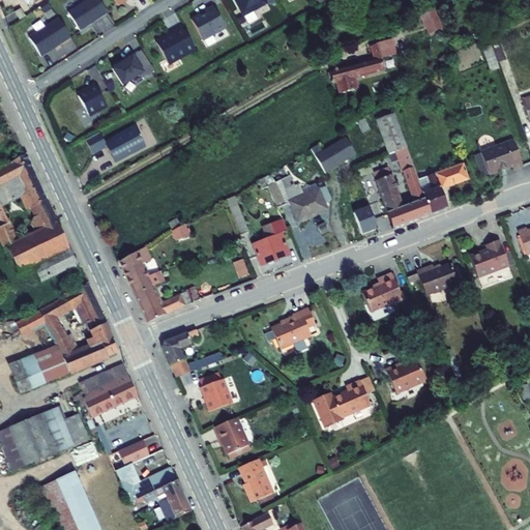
[(98,0),(81,0),(65,9),(79,31),(107,11),(98,0)]
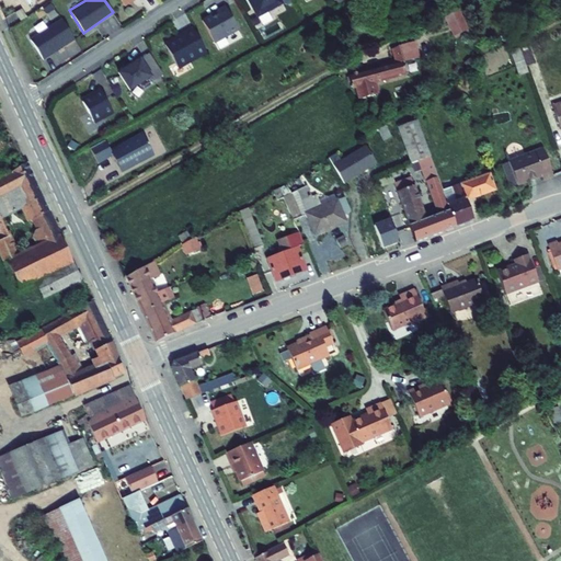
[(247,0),(256,16),(283,2),(282,0),(247,0)]
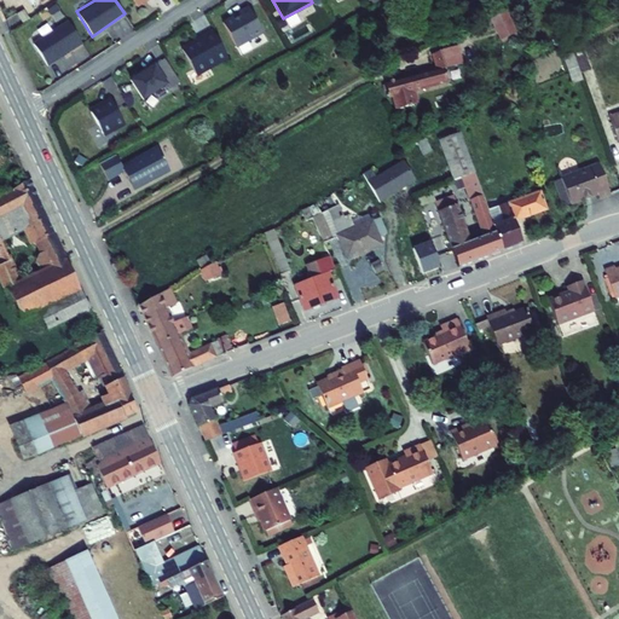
[(248,5),(221,18),(236,46),(262,32),(248,5)]
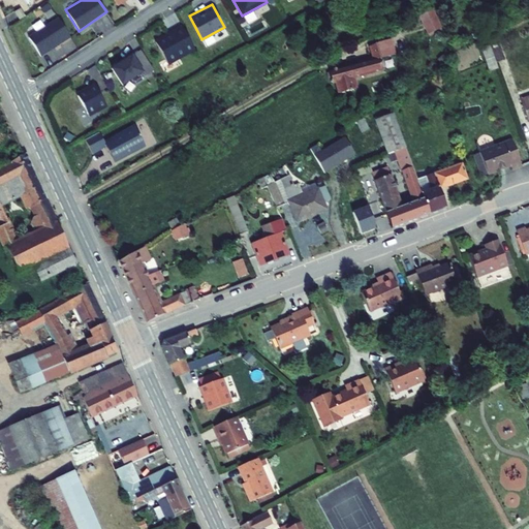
[(441,24),(432,5),(419,11),(428,30),(441,24)]
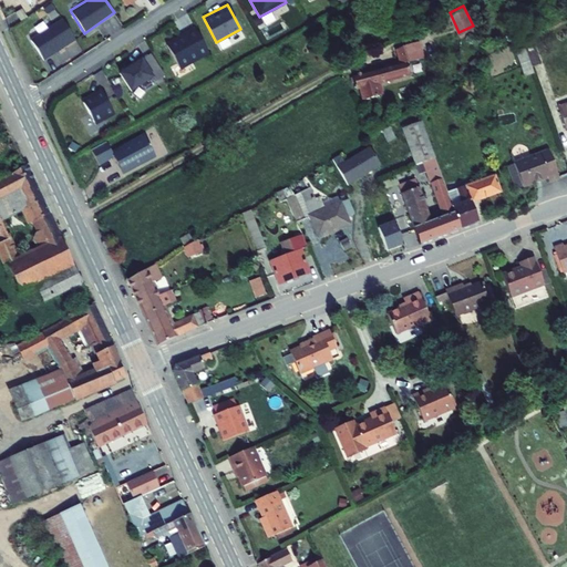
[(26,7),(19,9),(23,18),(30,14),(26,7)]
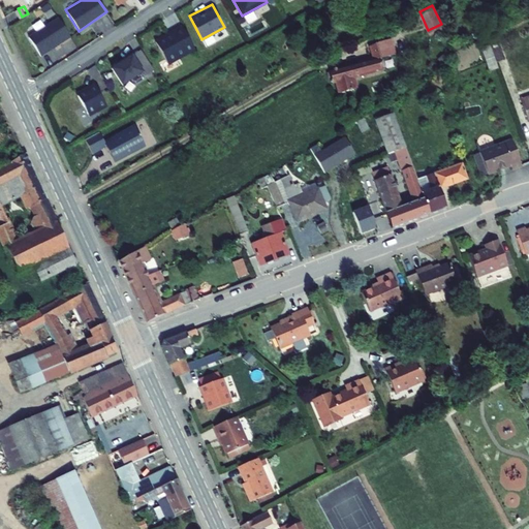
[(59,16),(29,34),(41,57),(71,37),(59,16)]
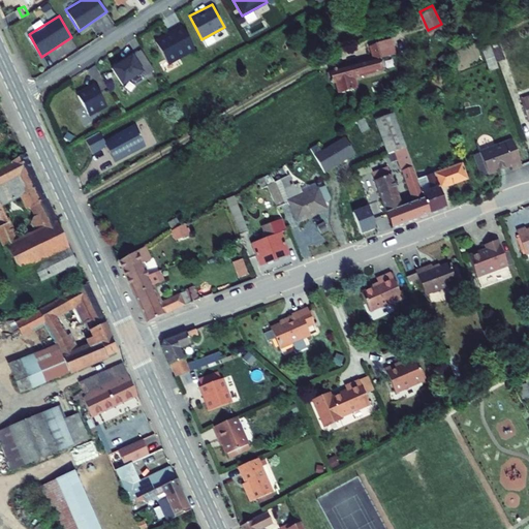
[(182,24),(155,38),(168,64),(195,49),(182,24)]
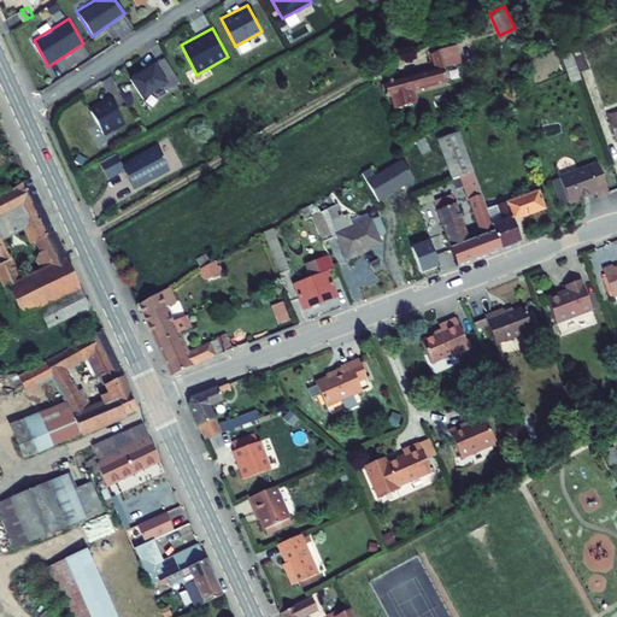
[(385,78),(389,95),(393,94),(397,105),(416,100),(413,88),(453,76),(450,63),(458,60),(454,45),(447,47),(446,45),(435,48),(439,63),(385,78)]
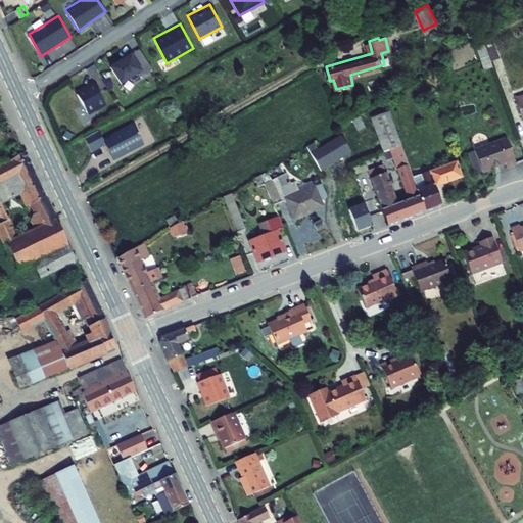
[(138,47),(109,64),(122,83),(141,69),(145,74),(152,68),(138,47)]
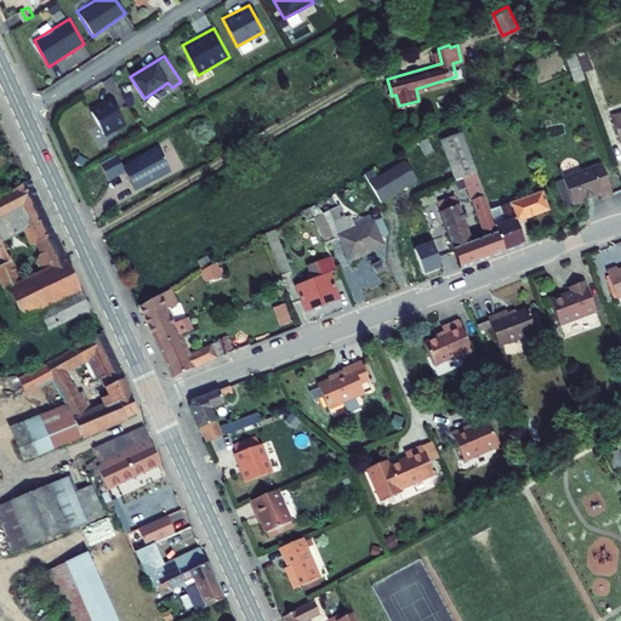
[(126,125),(110,96),(90,107),(104,134),(126,125)]
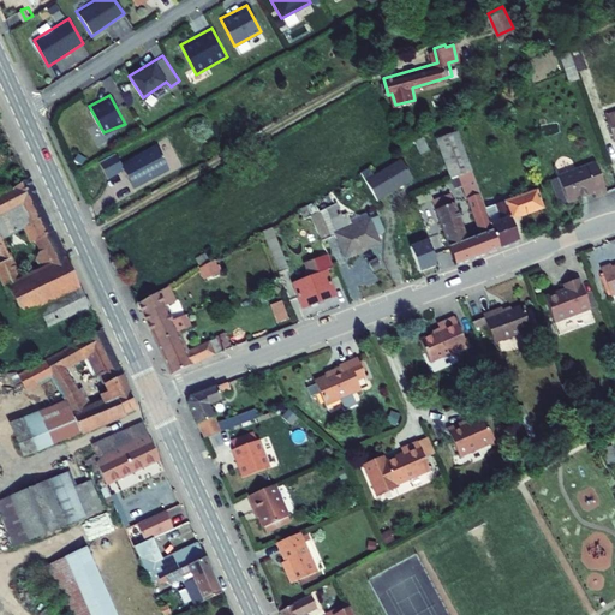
[(477,216),(490,212),(478,180),(458,125),(436,133),(452,174),(460,171),(477,216)]
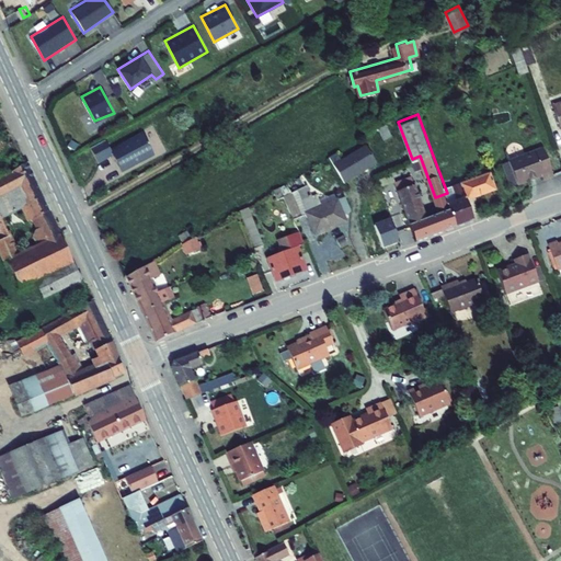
[(124,169),(156,150),(144,128),(112,147),(106,137),(92,145),(100,160),(114,151),(124,169)]
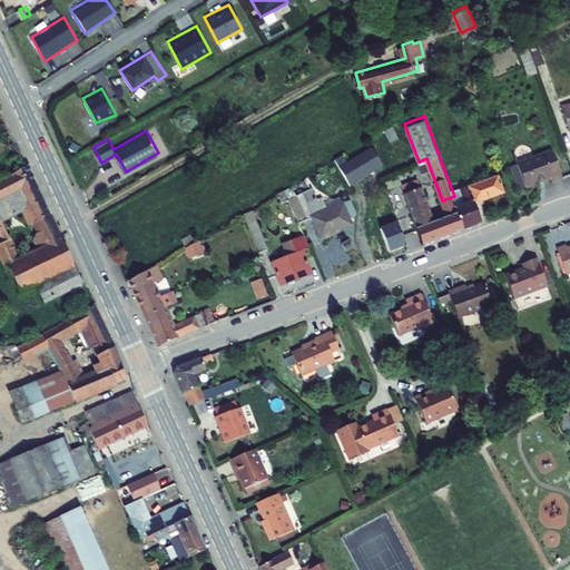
[(12,167),(26,161),(20,149),(7,156),(12,167)]
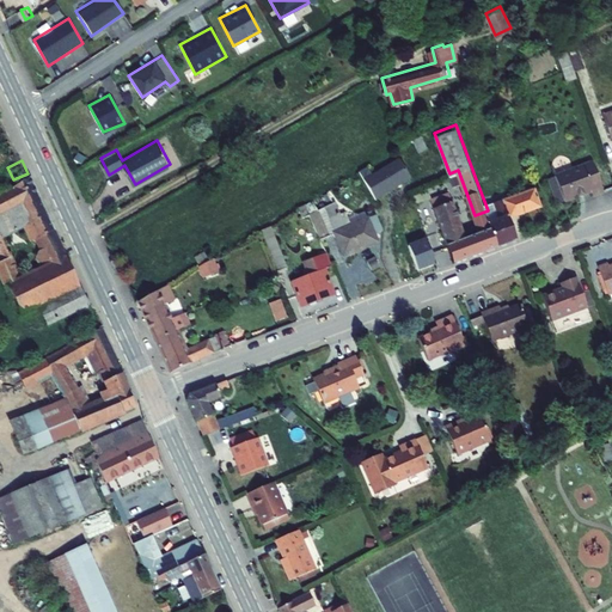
[(597,160),(558,175),(567,196),(593,185),(594,189),(606,185),(597,160)]
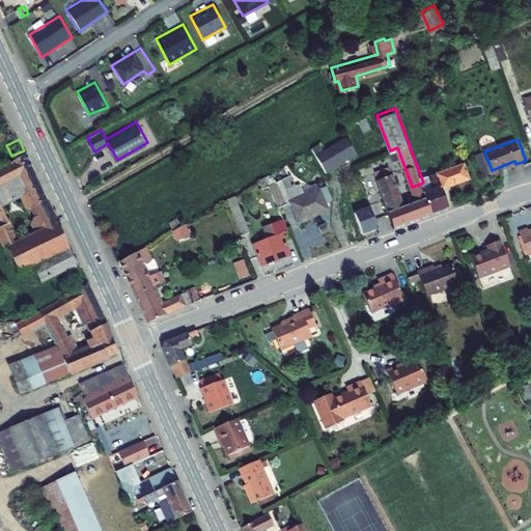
[(335,141),(312,154),(320,167),(342,155),(335,141)]
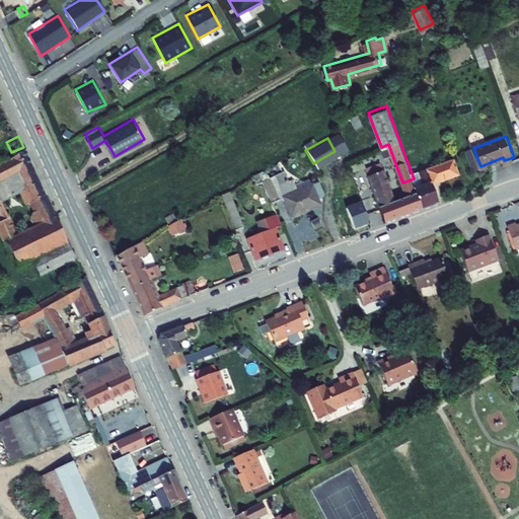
[(414,178),(418,190),(425,208),(440,202),(432,182),(459,171),(453,156),(432,164),(425,144),(403,152),(414,178)]
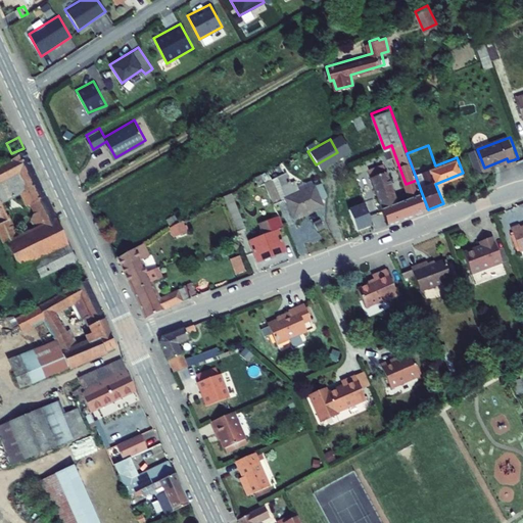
[(70,241),(26,146),(24,148),(11,153),(13,157),(0,163),(0,231),(3,239),(6,238),(20,267),(31,260),(35,258),(70,241)]
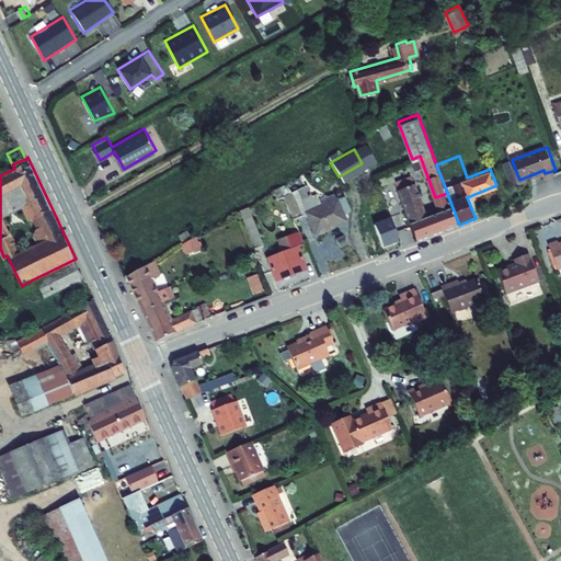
[(288,189),(298,215),(310,210),(317,229),(347,218),(345,212),(351,209),(345,194),(322,202),(318,190),(312,191),(308,180),(306,181),(302,172),(285,178),(288,189)]
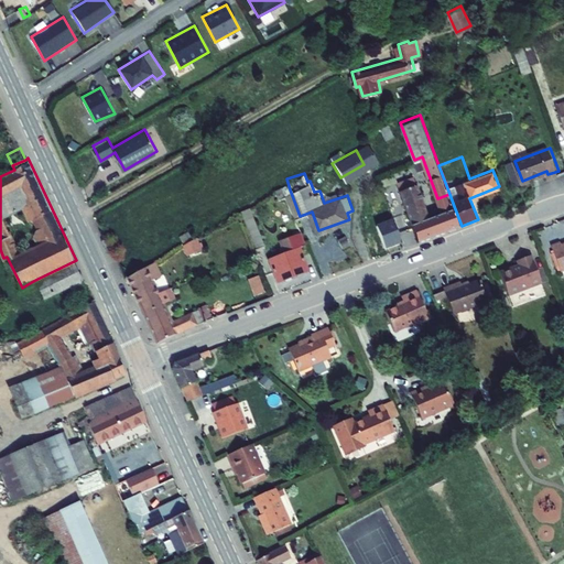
[(418,173),(400,180),(423,240),(462,226),(454,206),(442,210),(433,214),(418,173)]
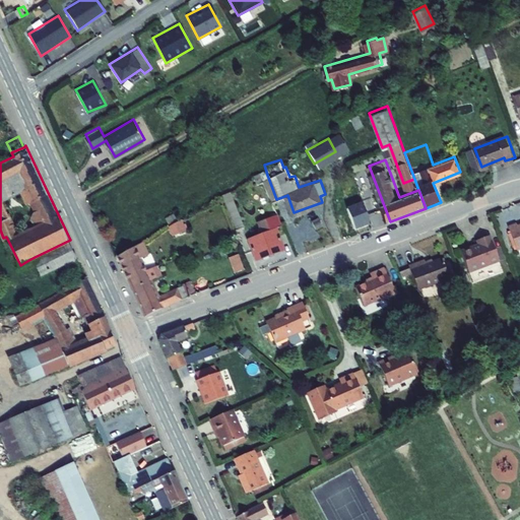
[(267,175),(264,165),(257,169),(260,178),(267,175)]
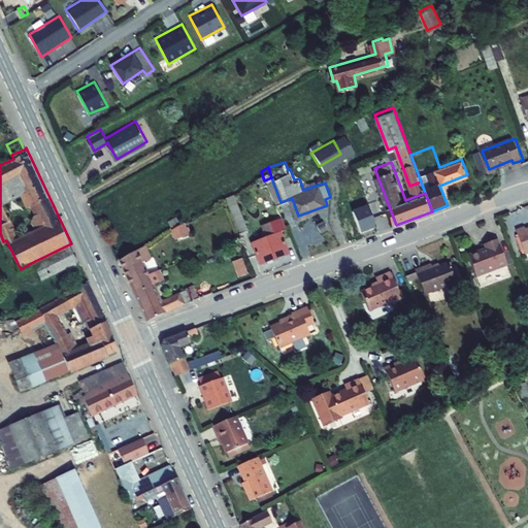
[(421,182),(409,186),(414,197),(425,193),(421,182)]
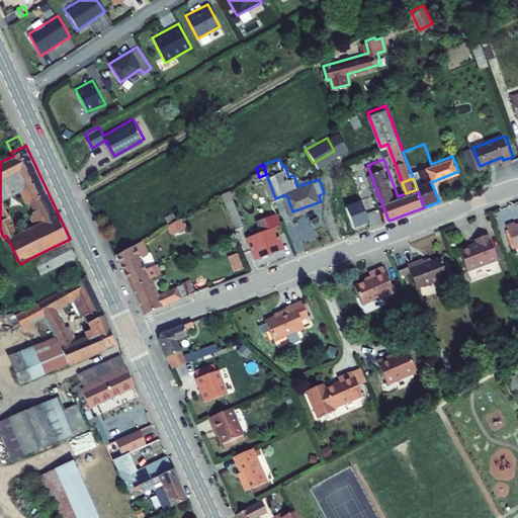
[(233,181),(232,182),(245,221),(246,221),(233,181)]
